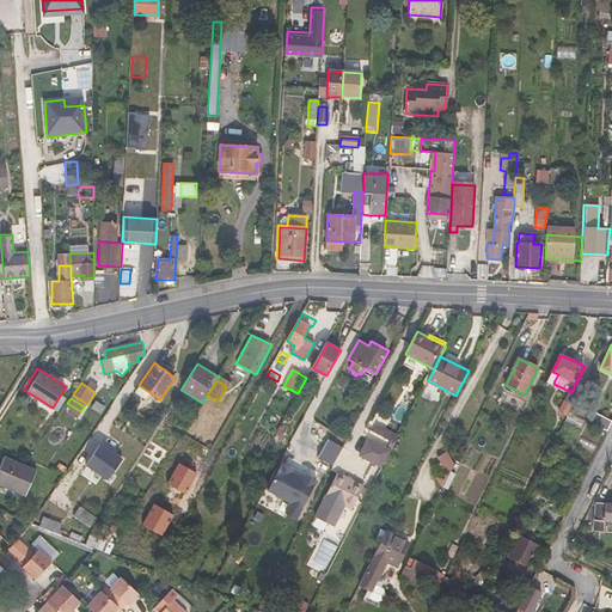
[(588,409),(575,402),(573,407),(585,412),(588,409)]
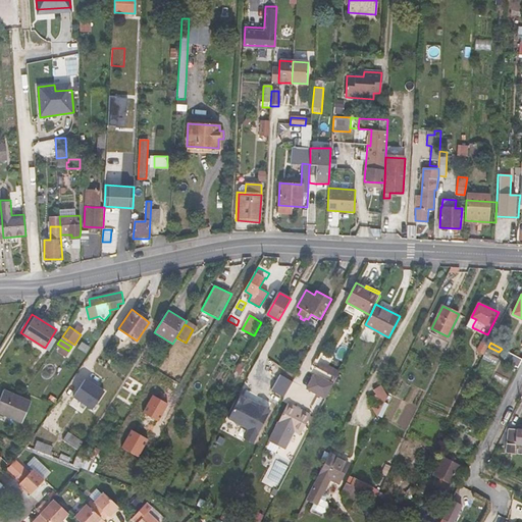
[(518,367),(521,359),(507,351),(503,359),(518,367)]
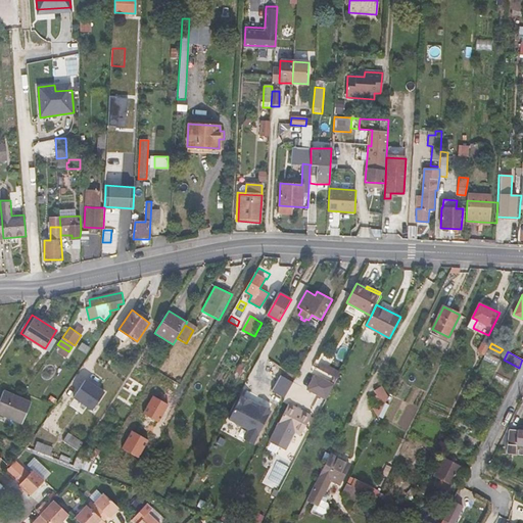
[(159,368),(165,357),(158,352),(151,364),(159,368)]
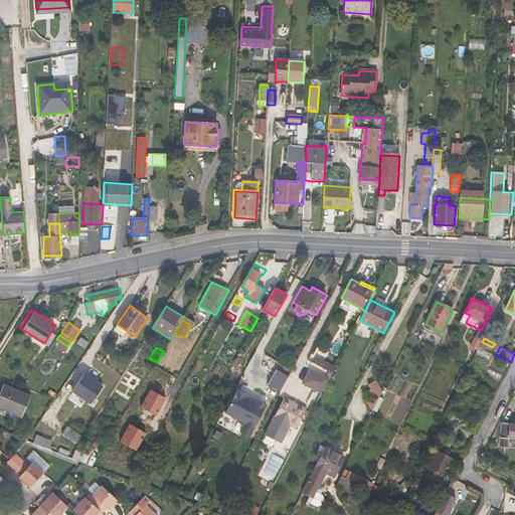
[(332,372),(335,366),(317,355),(314,361),(332,372)]
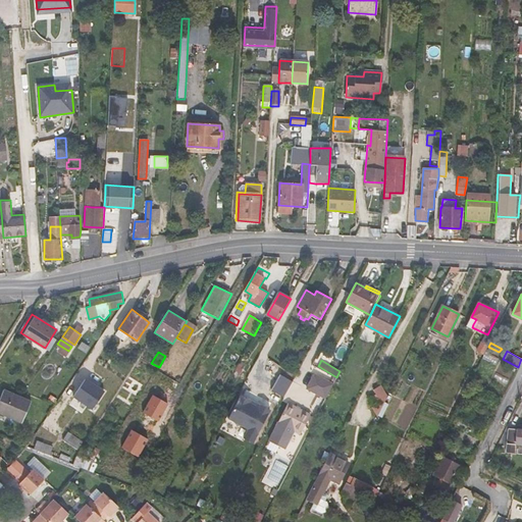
[(293,382),(279,375),(271,392),(283,398),(293,382)]
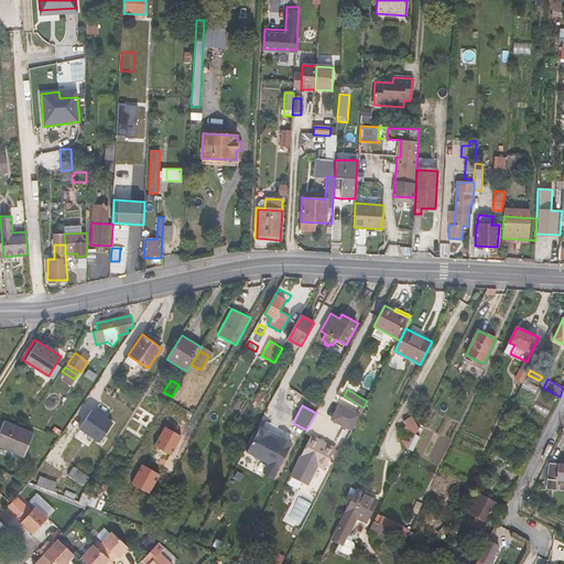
[(355,414),(339,405),(332,422),(346,430),(355,414)]
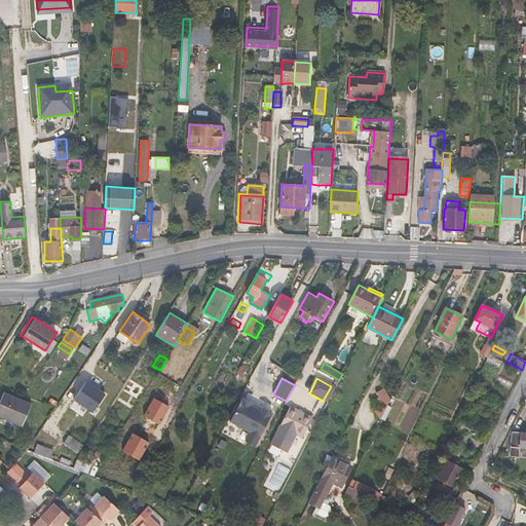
[(336,388),(331,386),(323,401),(328,403),(336,388)]
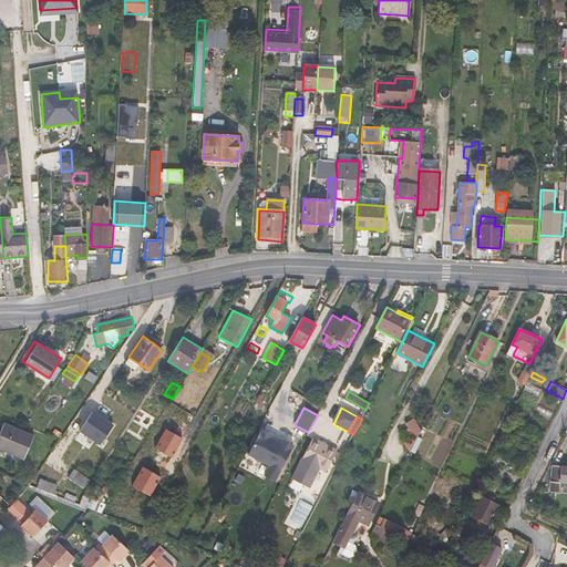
[(408,419),(402,434),(408,436),(403,447),(415,451),(424,424),(408,419)]
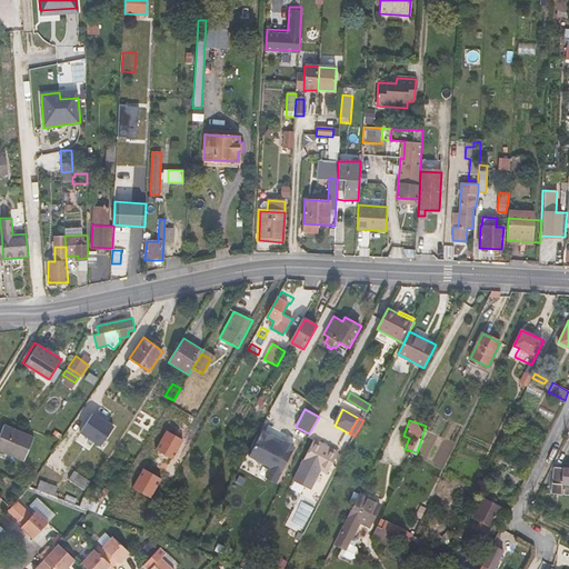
[(0,435),(0,449),(25,460),(35,437),(5,425),(0,435)]
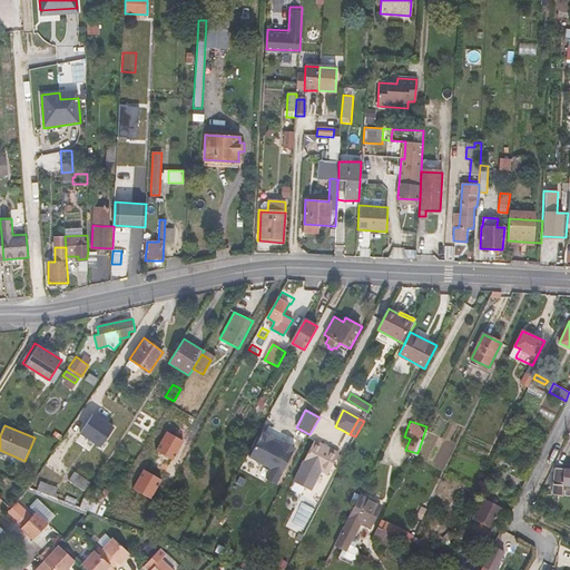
[(276,483),(295,449),(284,443),(282,448),(272,441),(274,438),(263,432),(261,438),(251,454),(249,457),(272,469),(266,479),(276,483)]
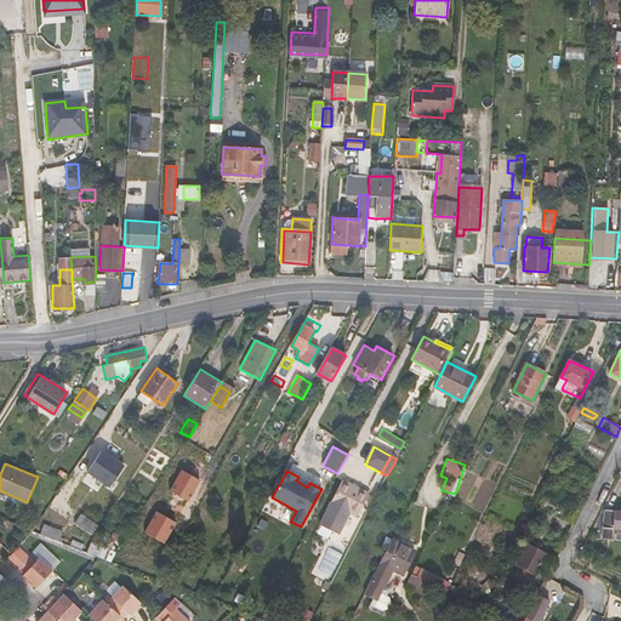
[(273,495),(284,477),(281,476),(271,494),(273,495)]
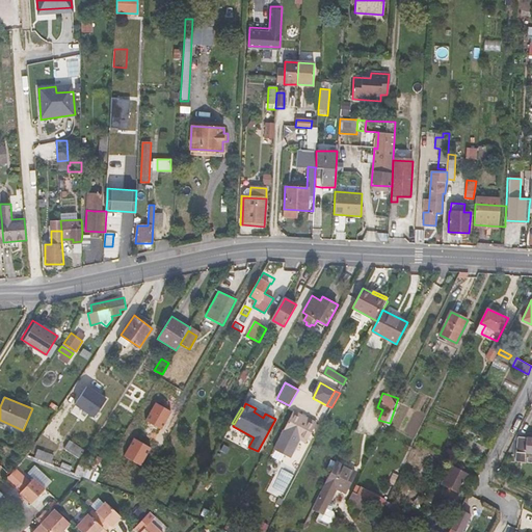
[(317,424),(294,413),(284,431),(276,445),(286,450),(289,446),(295,449),(299,441),(307,444),(317,424)]
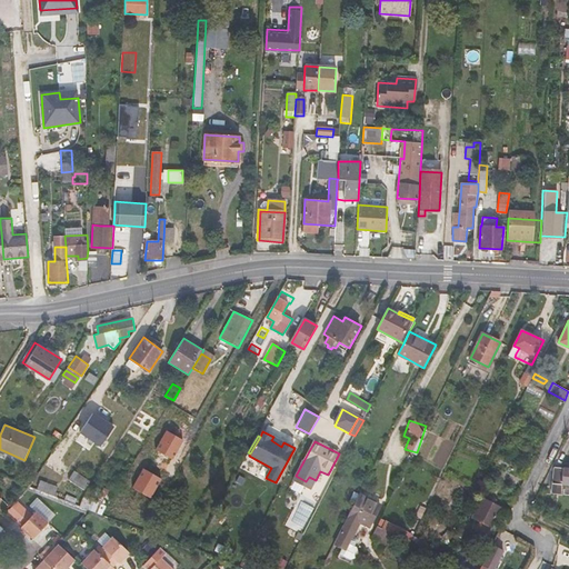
[(405,470),(411,455),(399,449),(392,465),(405,470)]
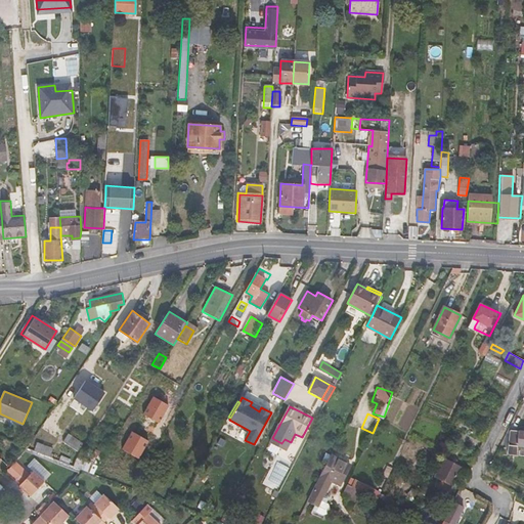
[(523,446),(523,430),(511,429),(509,454),(517,454),(518,446),(523,446)]
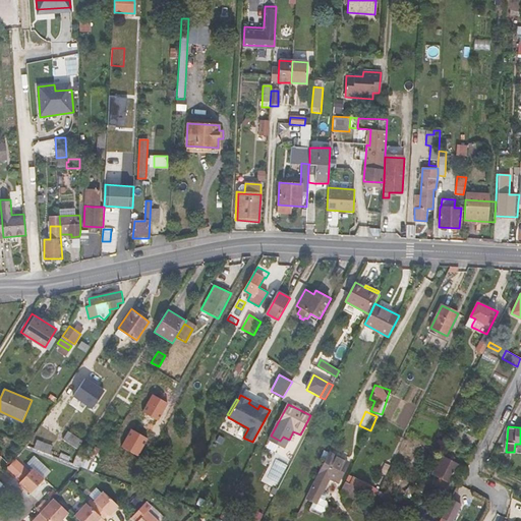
[(63,439),(76,448),(82,441),(68,431),(63,439)]
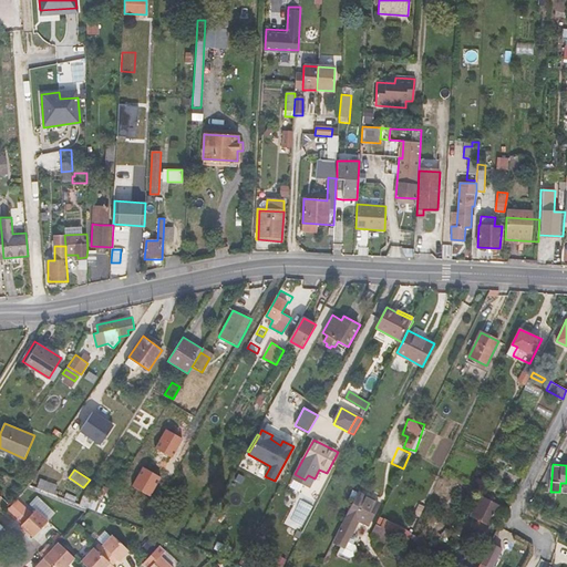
[(37,486),(57,495),(58,491),(55,491),(58,485),(40,478),(37,486)]
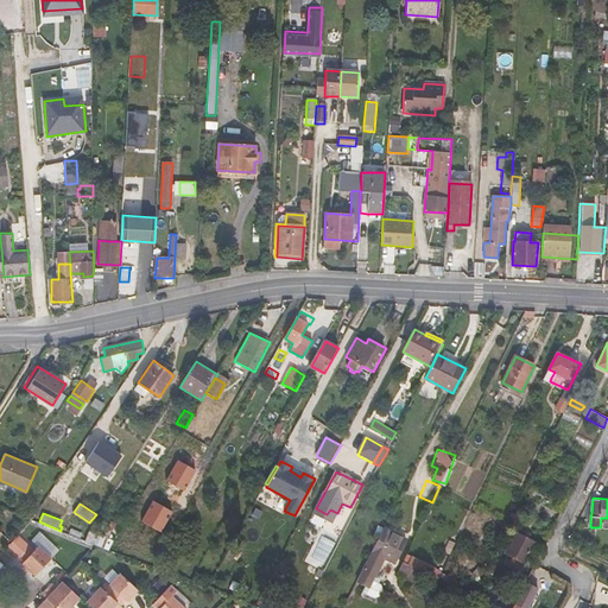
[(124,526),(128,520),(122,517),(118,524),(124,526)]
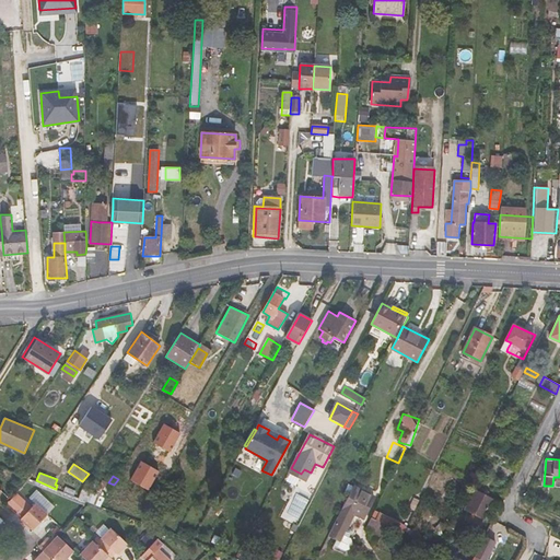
[(109,491),(114,485),(108,482),(103,479),(95,493),(105,498),(106,498),(109,491)]
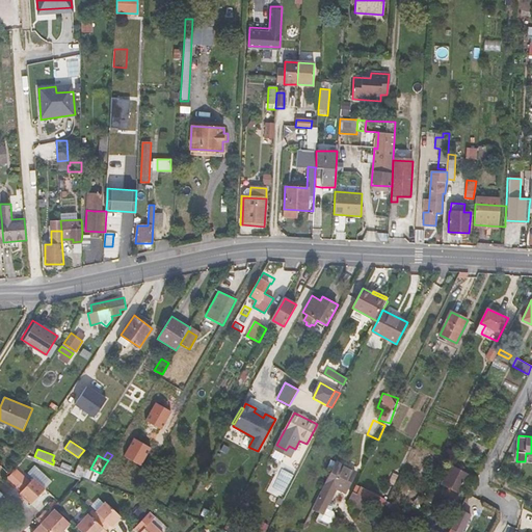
[(355,472),(336,462),(313,508),(321,512),(324,514),(330,502),(338,488),(346,493),(355,472)]
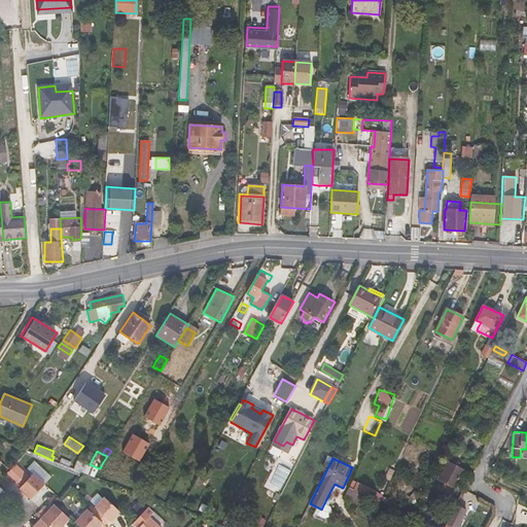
[(83,472),(95,477),(99,468),(90,464),(78,459),(73,468),(81,471),(83,472)]
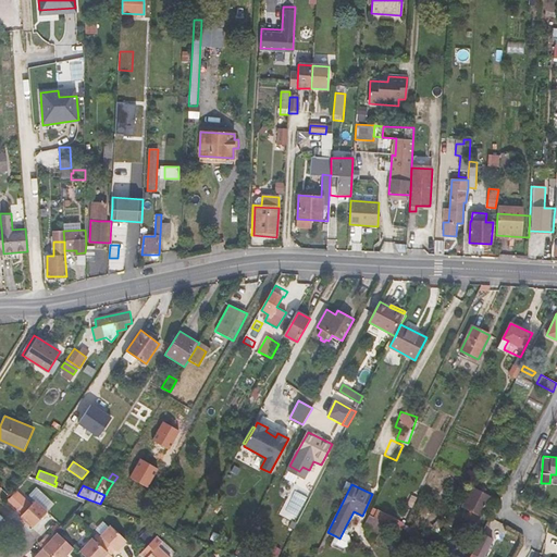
[(473,489),(463,507),(481,516),(490,497),(484,494),(486,490),(480,486),(478,491),(473,489)]
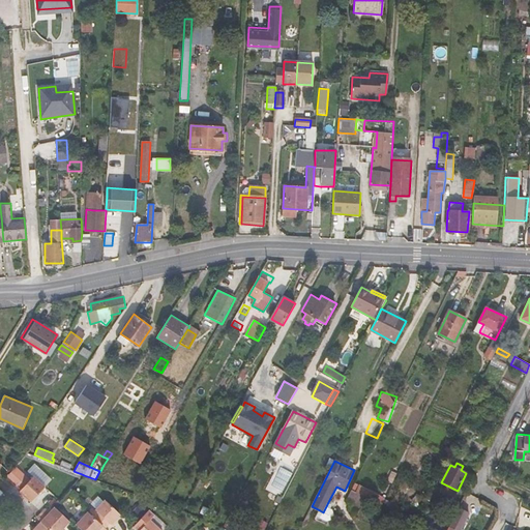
[(22,492),(27,496),(32,501),(46,486),(34,475),(31,478),(26,474),(16,484),(21,490),(20,490),(22,492)]
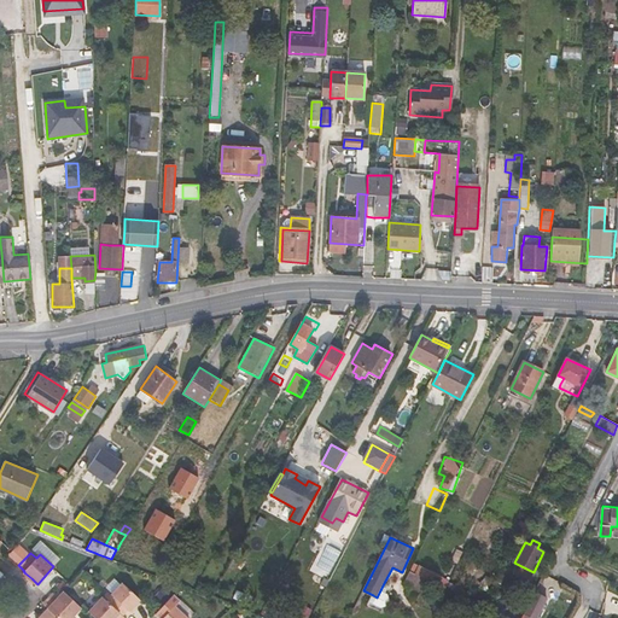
[(426,579),(409,571),(403,583),(420,592),(426,579)]
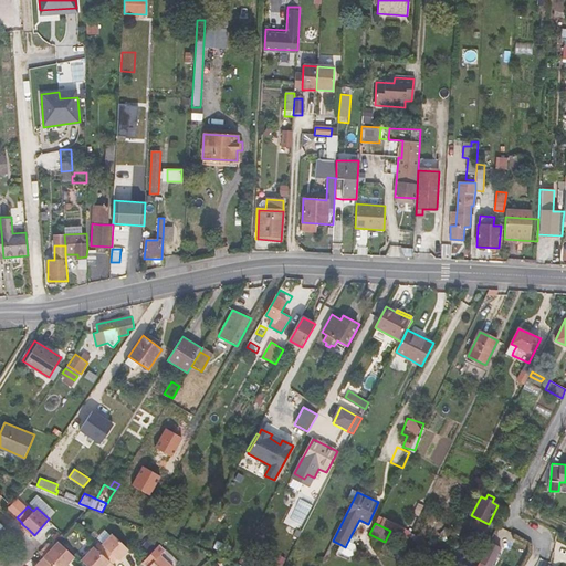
[(102,552),(113,563),(118,556),(119,558),(122,556),(126,551),(129,547),(114,533),(104,544),(106,547),(102,552)]
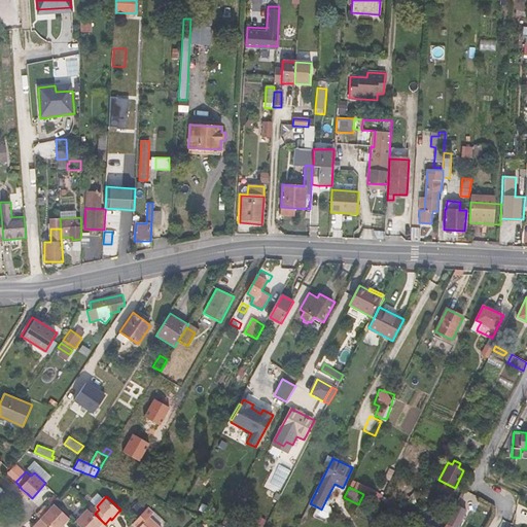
[(389,499),(383,496),(380,502),(385,505),(389,499)]
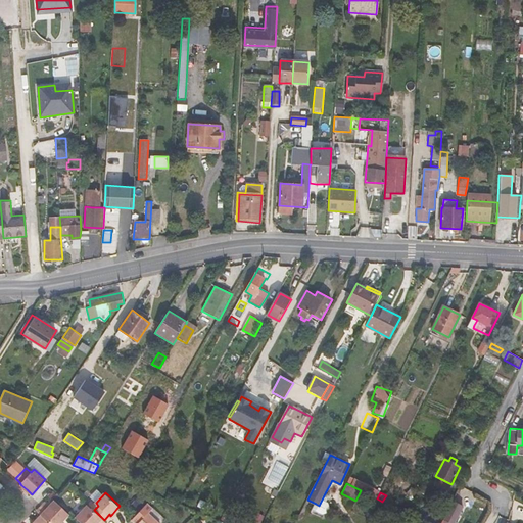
[(330,495),(325,493),(319,506),(316,504),(313,509),(323,514),(324,511),(327,513),(331,506),(328,504),(329,501),(328,501),(330,495)]
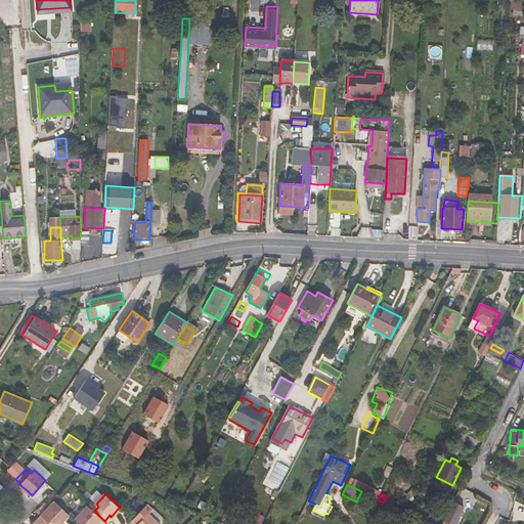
[(46,510),(42,506),(37,511),(42,516),(50,523),(60,523),(70,515),(54,500),(51,505),(46,510)]
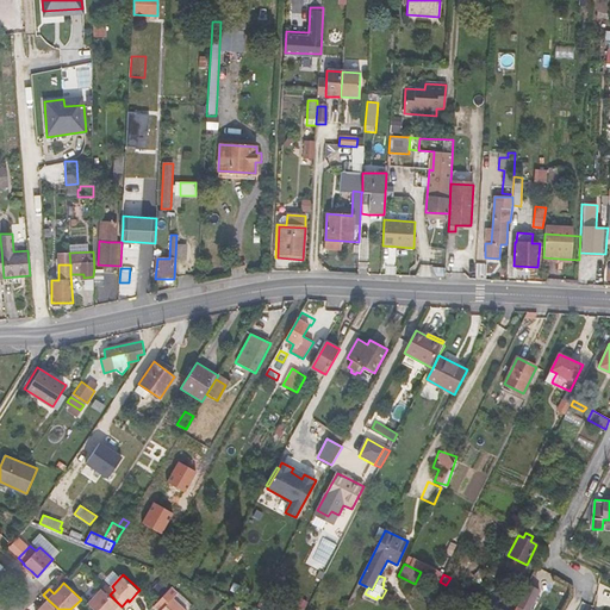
[(54,583),(49,589),(54,593),(60,587),(54,583)]
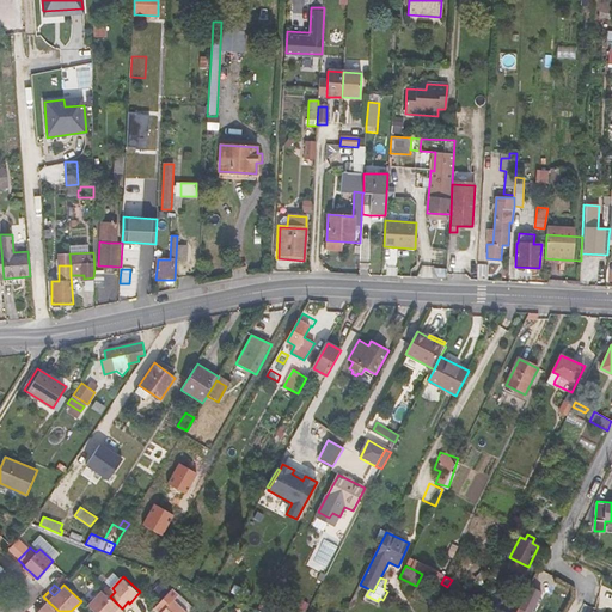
[(530,586),(515,611),(532,611),(543,592),(530,586)]
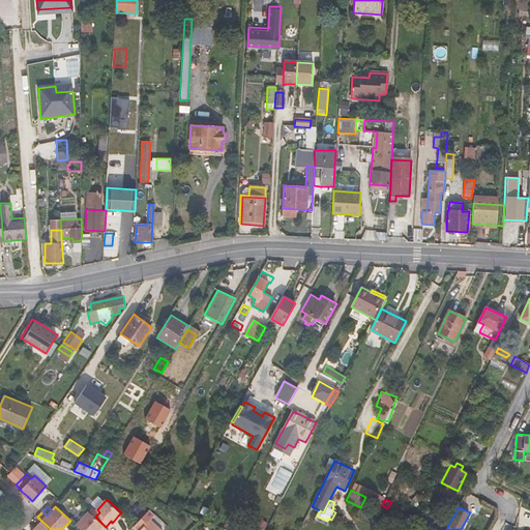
[(145,514),(135,525),(140,529),(139,529),(162,529),(150,518),(154,513),(150,509),(145,514)]
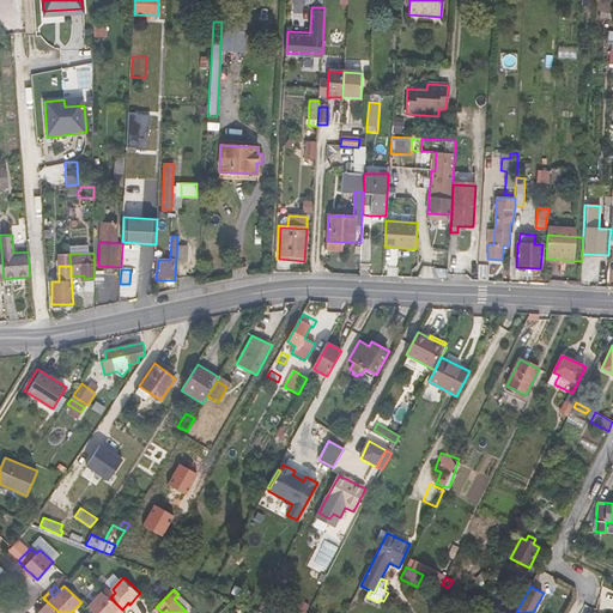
[(103,592),(89,607),(90,608),(95,612),(126,612),(122,610),(110,598),(103,592)]
